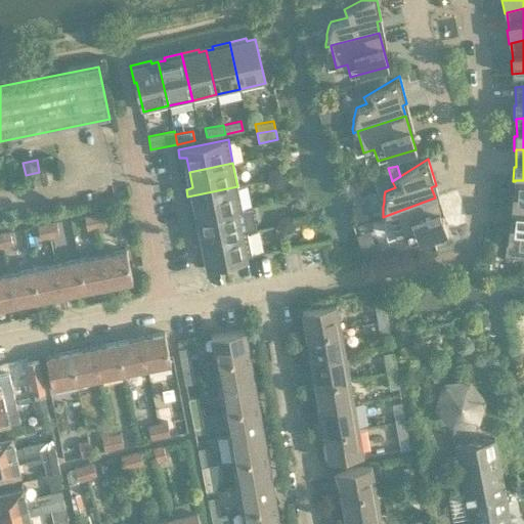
[(269,171),(266,180),(285,176),(278,169),(269,171)]
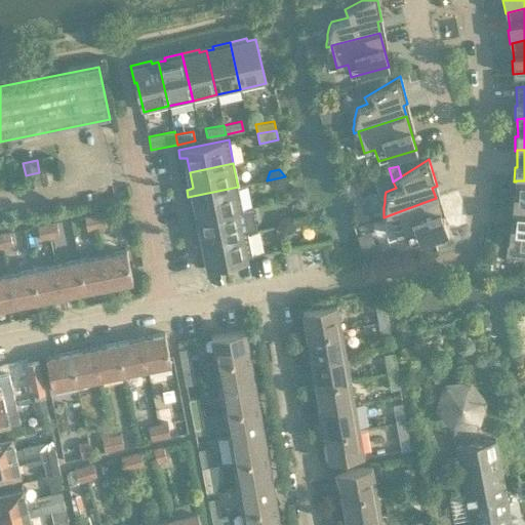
[(285,176),(267,180),(274,188),(283,186),(285,176)]
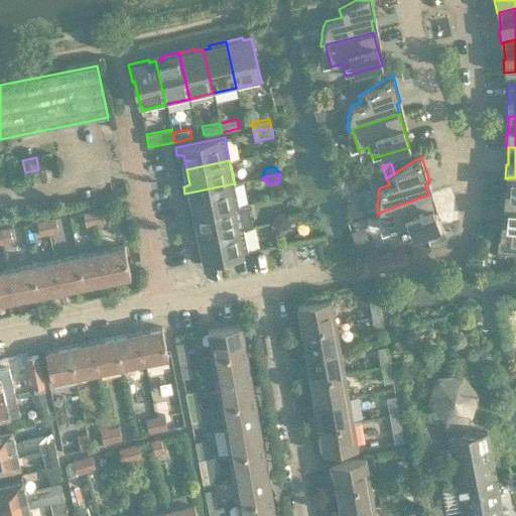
[(502,208),(504,209),(505,208),(515,209),(515,177),(507,177),(507,178),(506,195),(504,195),(502,208)]
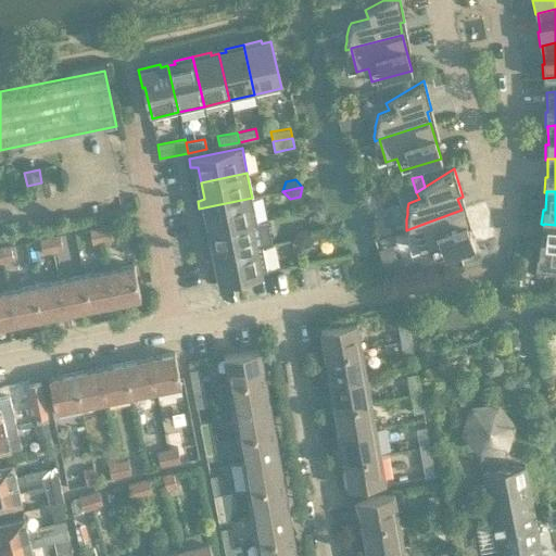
[(207,216),(211,231),(249,224),(250,224),(257,223),(252,198),(199,209),(201,216),(202,216),(207,216)]
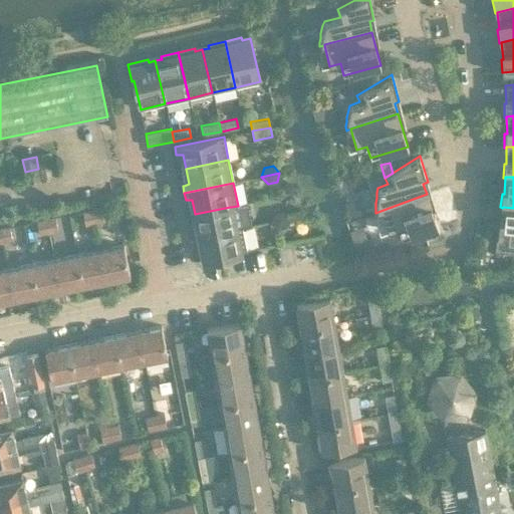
[(380,211),(388,232),(398,228),(402,239),(439,226),(427,194),(380,211)]
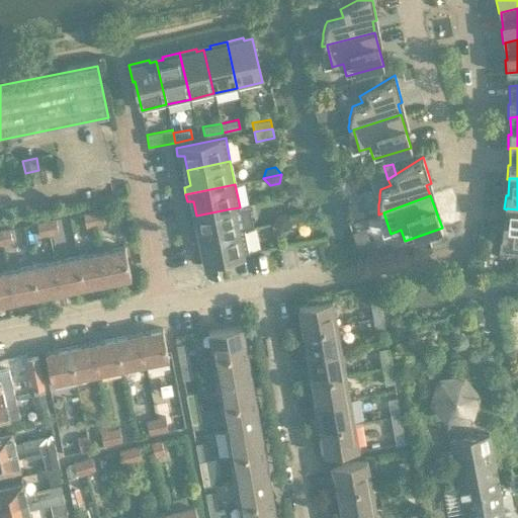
[(193,232),(194,240),(237,231),(237,230),(233,208),(232,208),(196,216),(199,230),(194,232),(193,232)]
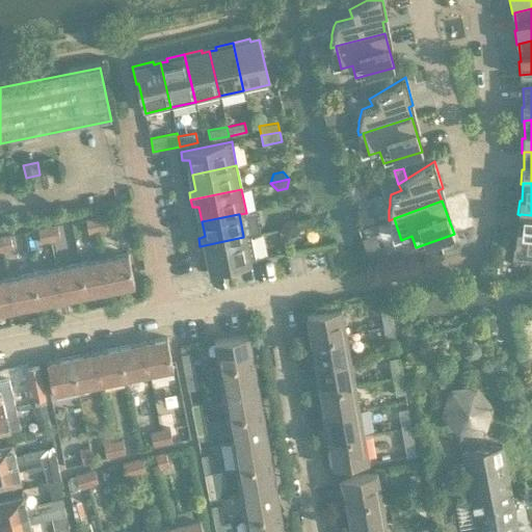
[(531,215),(521,214),(520,215),(519,232),(515,232),(512,259),(531,262),(531,215)]
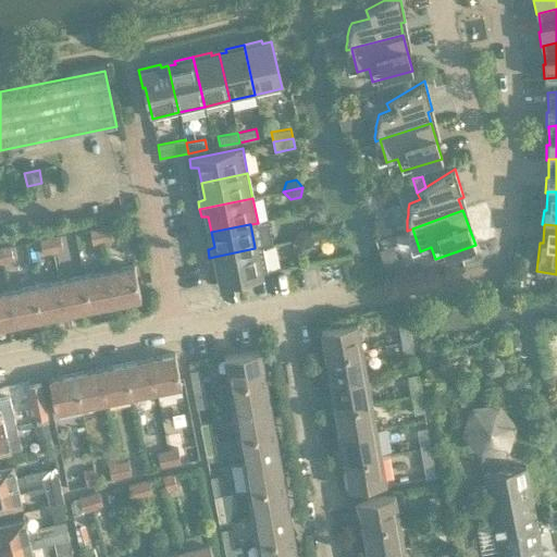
[(99,227),(102,242),(112,239),(110,225),(99,227)]
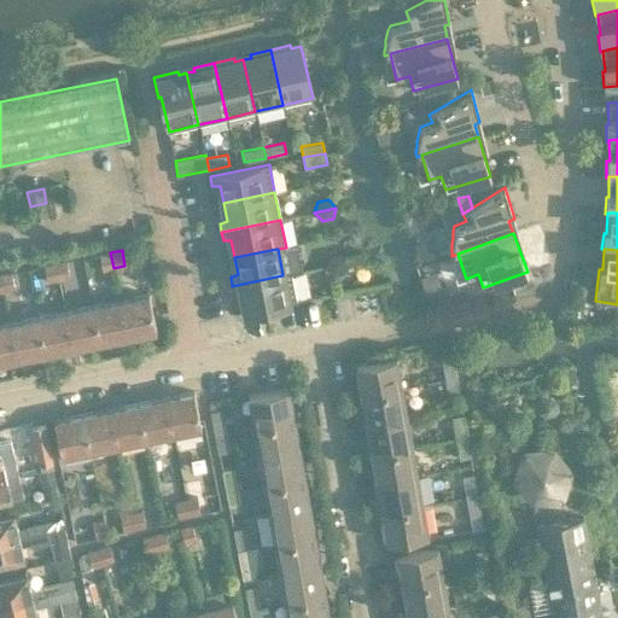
[(103,270),(114,268),(110,252),(99,255),(103,270)]
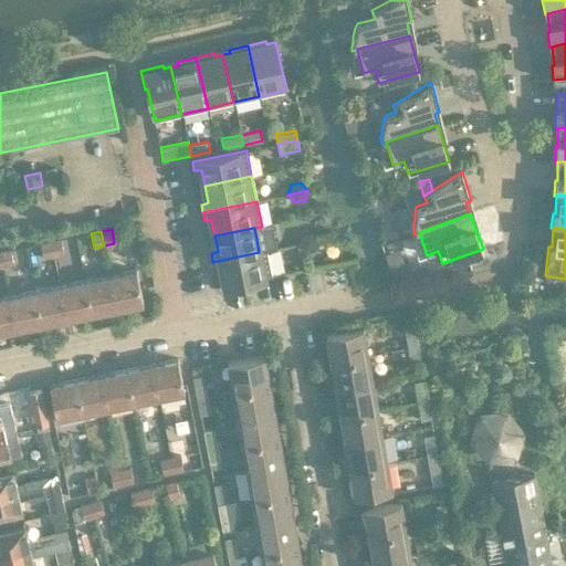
[(301,234),(299,244),(318,240),(312,232),(301,234)]
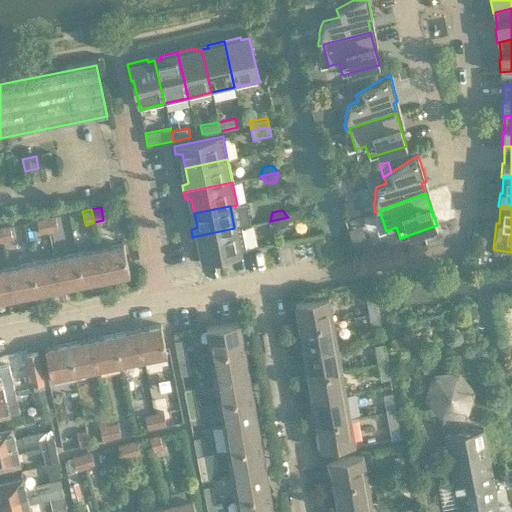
[(46,218),(48,232),(58,230),(55,216),(46,218)]
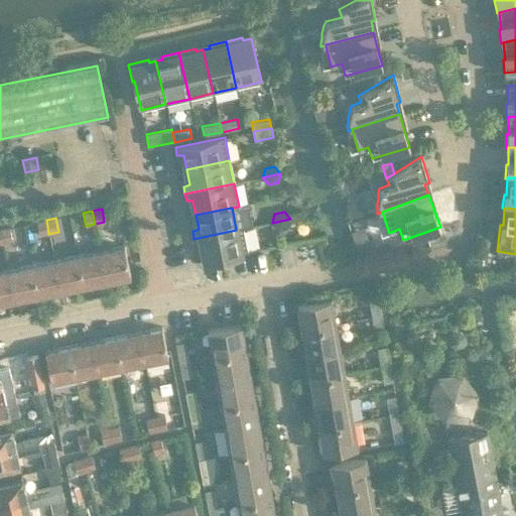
[(290,219),(272,223),(278,229),(287,228),(290,219)]
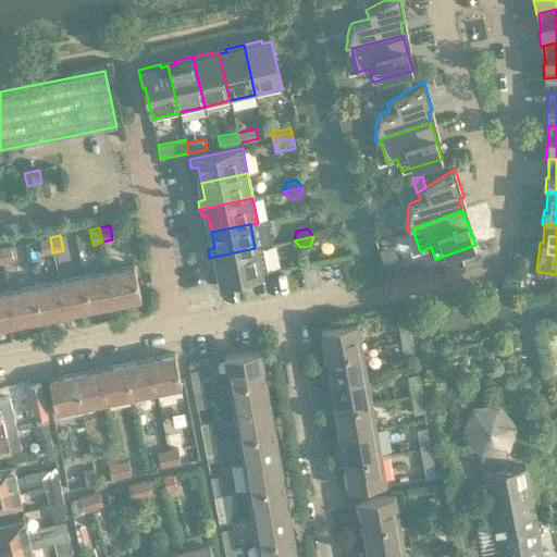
[(42,254),(52,252),(50,237),(39,239),(42,254)]
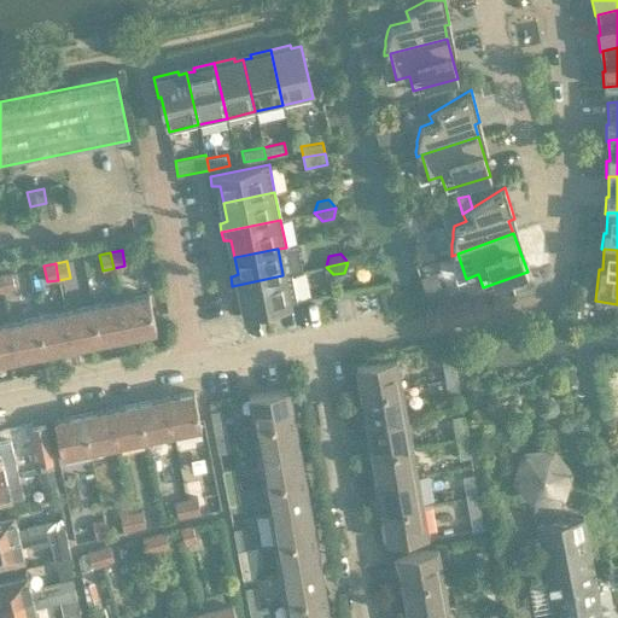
[(0,275),(4,291),(15,289),(11,273),(0,275)]
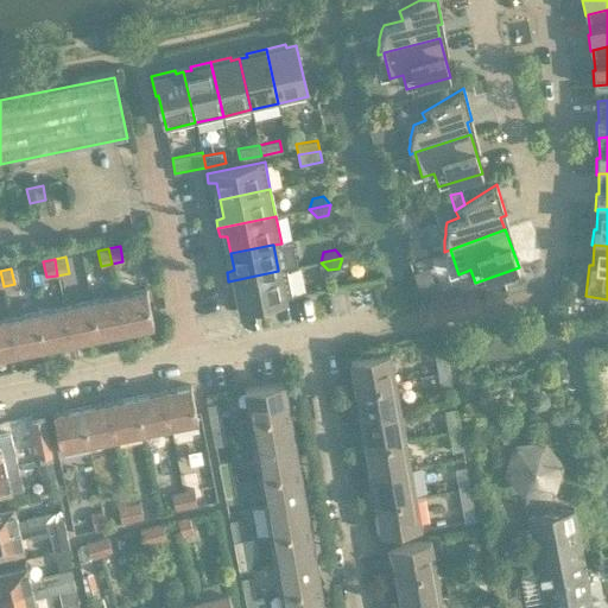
[(286,268),(278,270),(278,271),(228,282),(230,290),(232,289),(238,289),(241,306),(292,297),(286,268)]
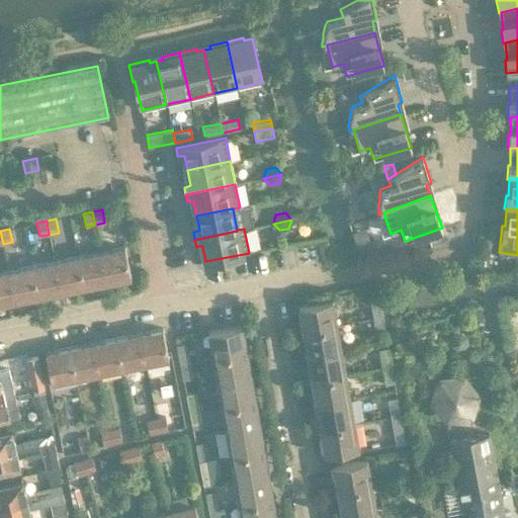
[(370,245),(358,250),(361,258),(373,254),(370,245)]
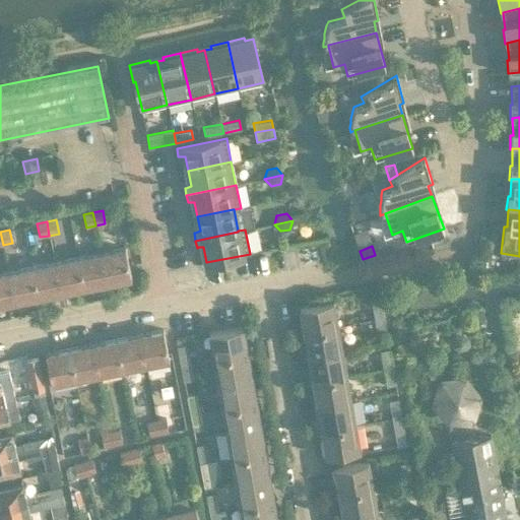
[(125,247),(102,252),(108,282),(131,278),(125,247)]
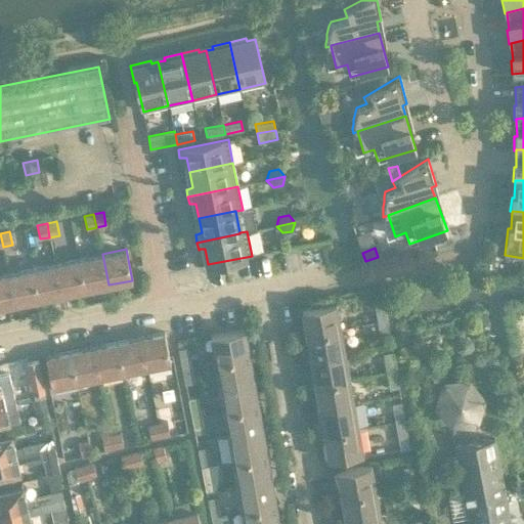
[(85,290),(108,285),(102,254),(79,259),(85,290)]
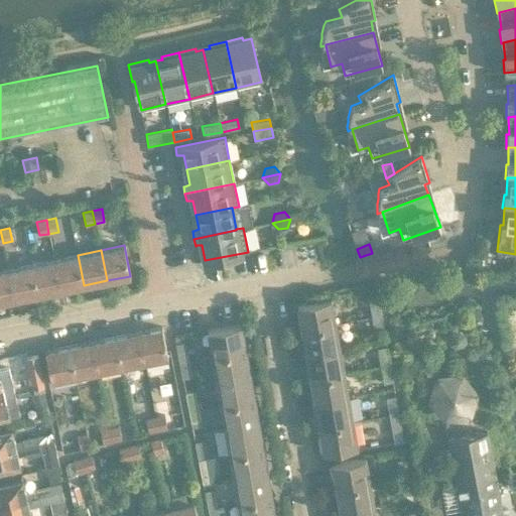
[(60,290),(84,285),(78,255),(54,260),(60,290)]
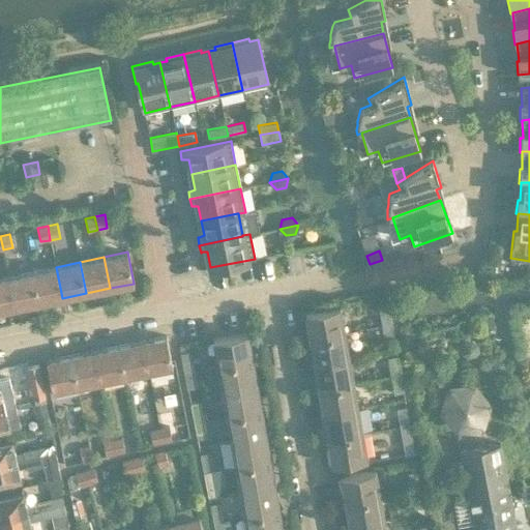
[(38,302),(62,298),(56,267),(32,271),(38,302)]
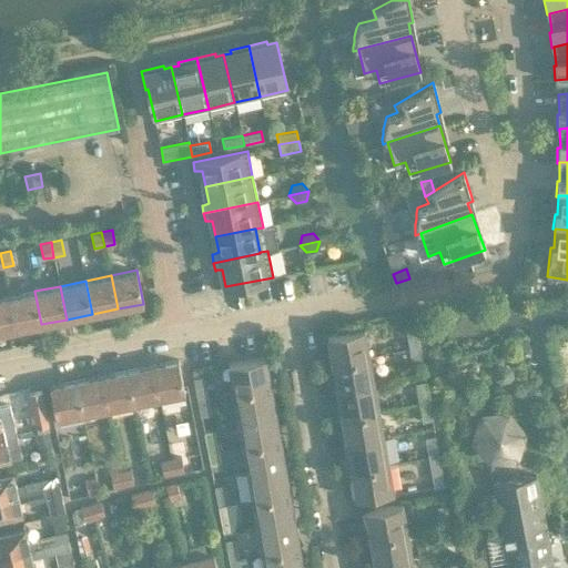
[(16,330),(41,324),(34,291),(9,296),(16,330)]
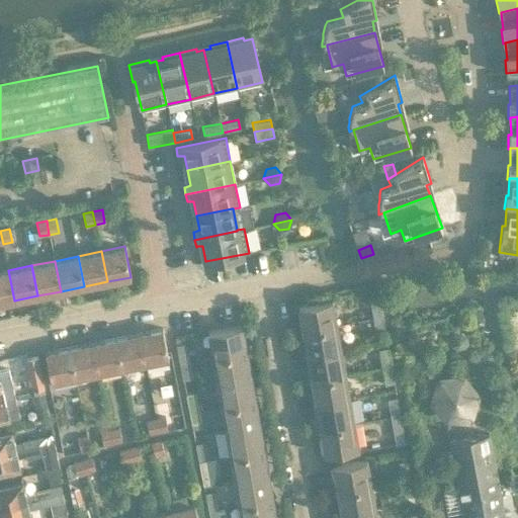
[(0,271),(0,303),(14,300),(8,270),(0,271)]
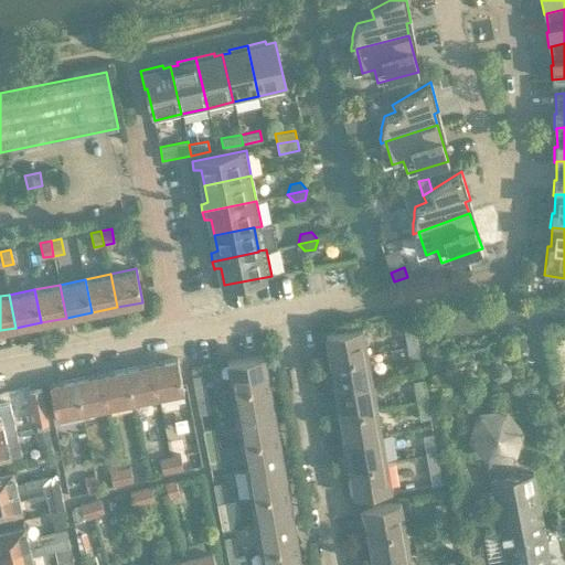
[(330,361),(368,354),(362,326),(326,332),(330,361)]
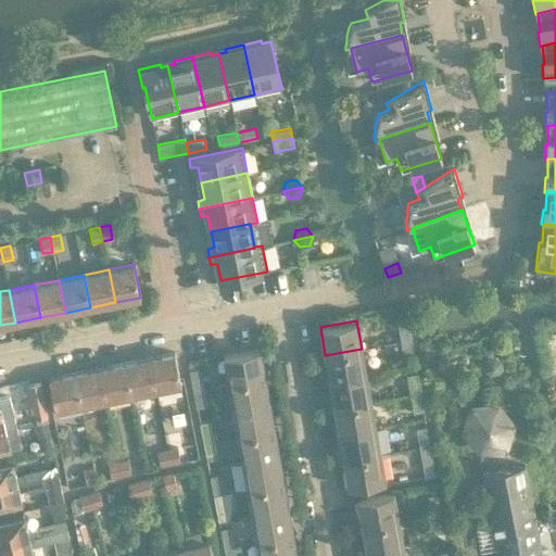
[(397,323),(401,341),(411,339),(407,320),(397,323)]
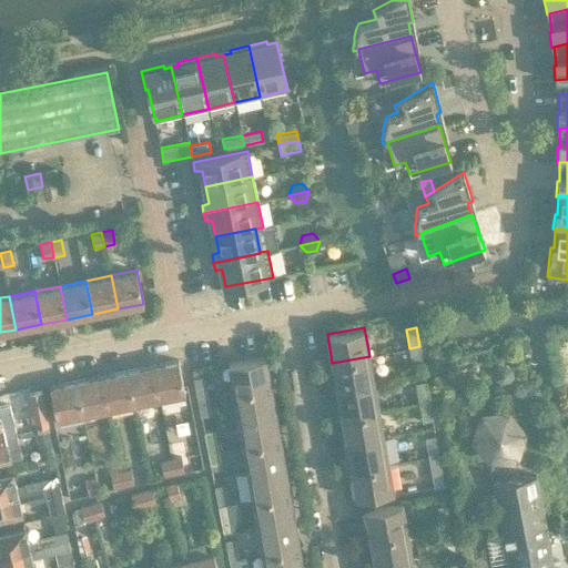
[(423,366),(419,346),(409,348),(413,367),(423,366)]
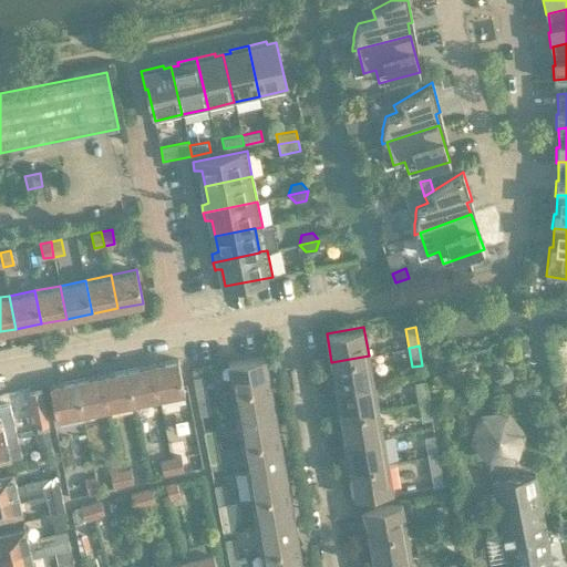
[(233,390),(270,383),(265,356),(228,362),(233,390)]
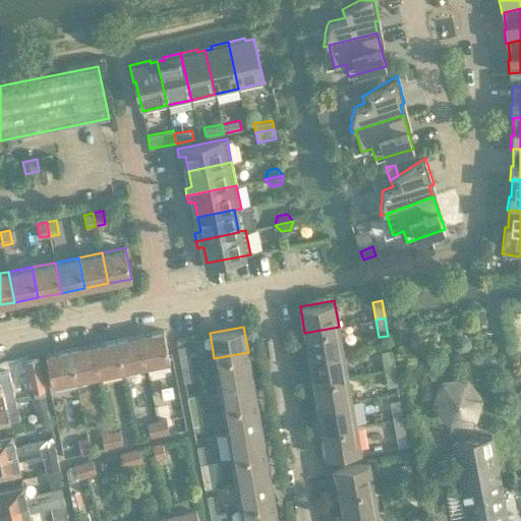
[(304,333),(309,357),(343,351),(339,327),(304,333)]
